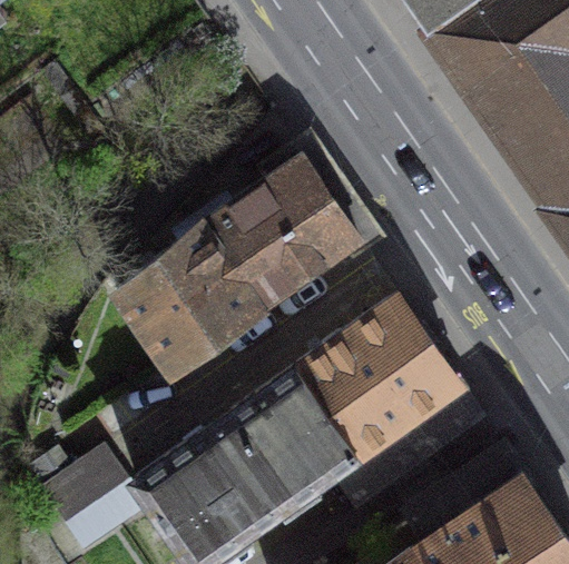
[(568,0),(401,0),(491,128),(497,124),(555,205),(568,194),(568,0)]
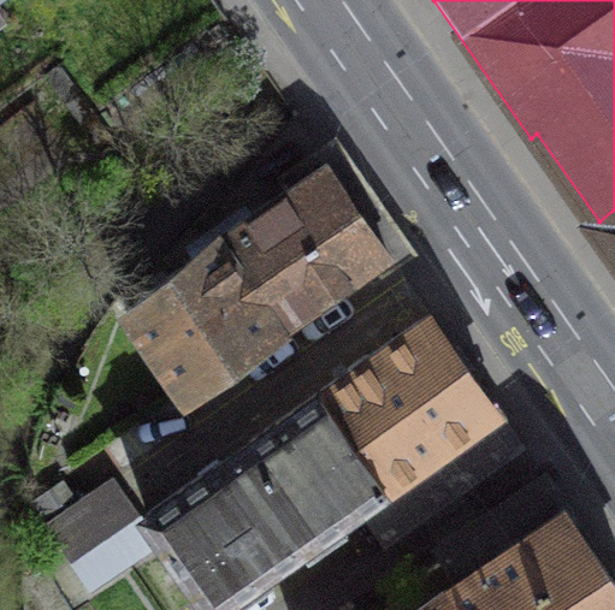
[(222,240),(282,327),(278,330),(281,332),(389,258),(325,166),(222,240)]
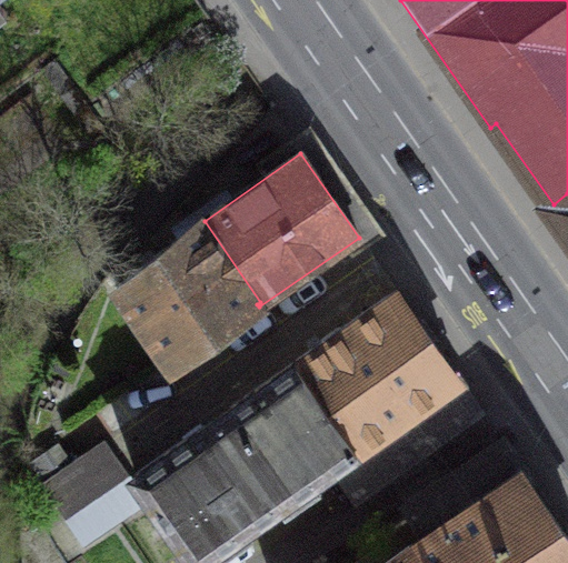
[(567,193),(554,204),(548,208),(567,237),(567,193)]
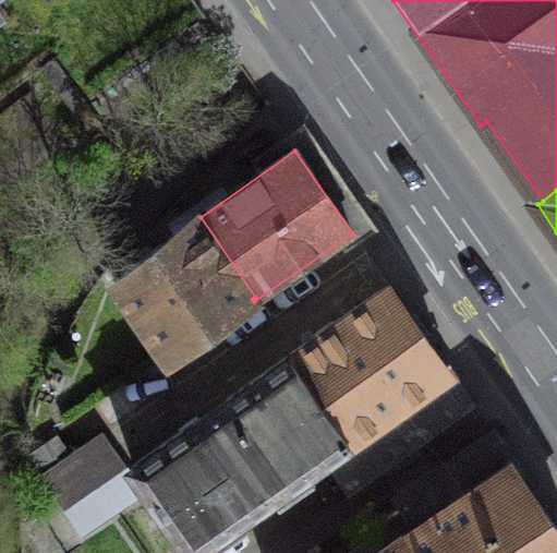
[(252,299),(255,297),(201,217),(114,285),(167,361),(252,299)]
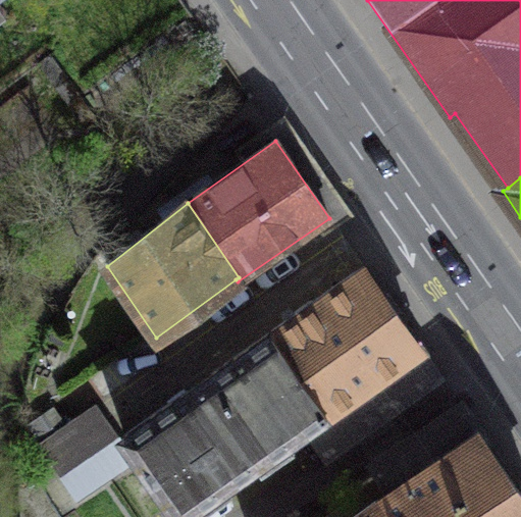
[(304,428),(326,462),(444,381),(365,268),(272,332),(328,411),(304,428)]
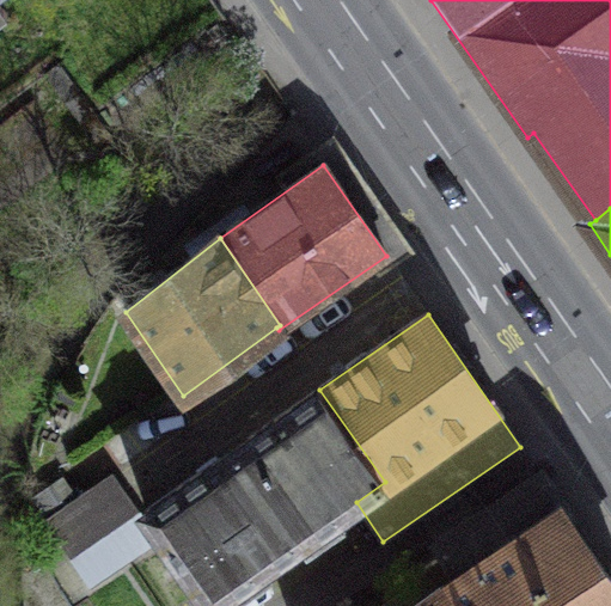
[(211,605),(356,502),(385,482),(319,390),(144,514),(208,605),(211,605)]
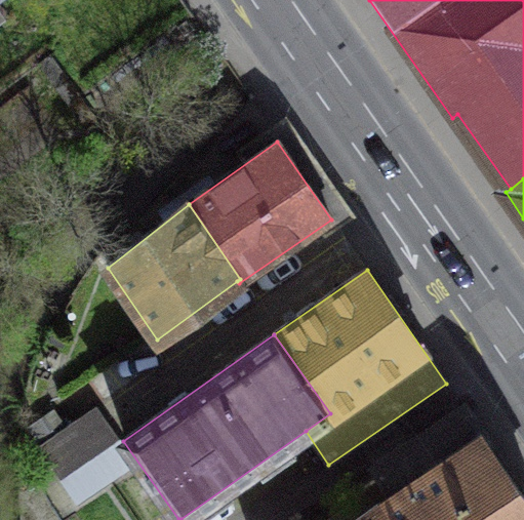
[(409,485),(386,502),(398,519),(523,519),(523,496),(464,409),(391,458),(409,485)]
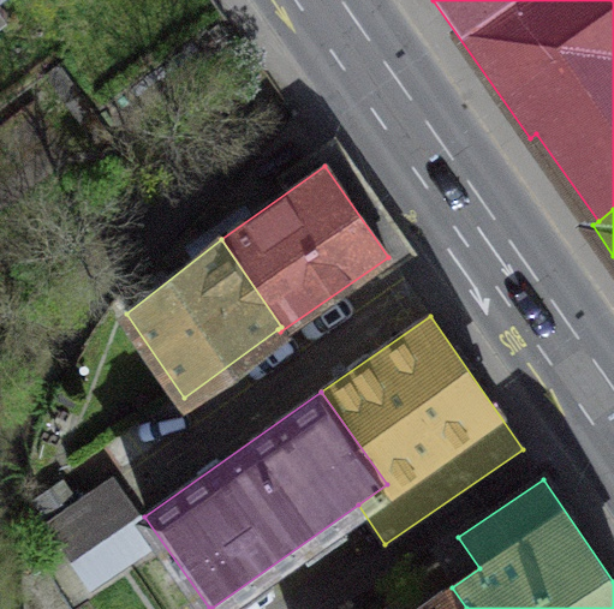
[(46,526),(70,561),(135,518),(109,482),(46,526)]
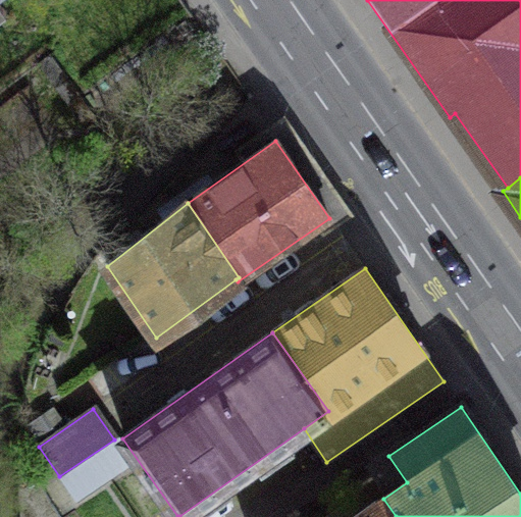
[(396,516),(383,499),(357,516),(396,516)]
